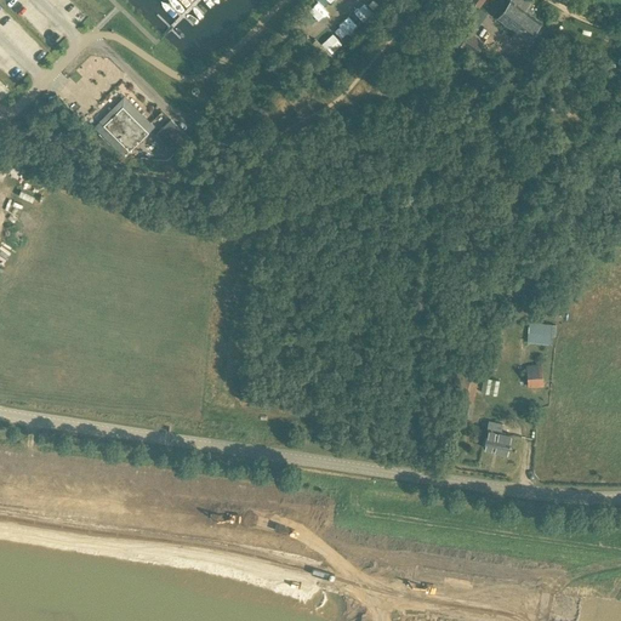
[(317,0),(308,9),(318,20),(328,11),(318,0),(317,0)]
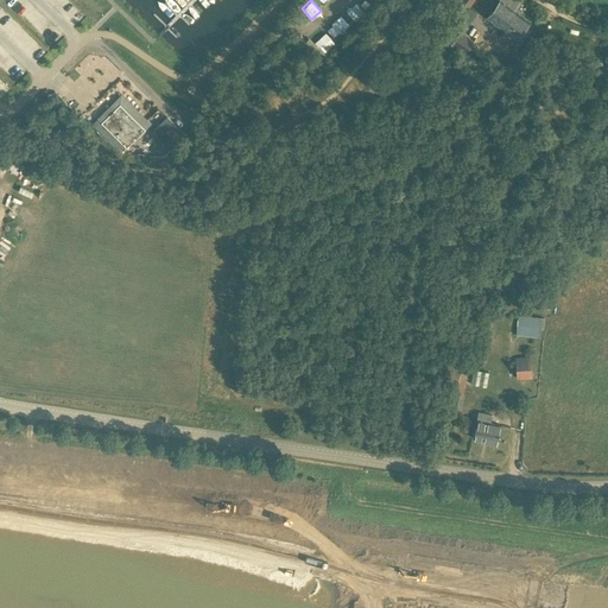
[(498,0),(487,14),(517,38),(530,20),(514,8),(520,1),(517,0),(498,0)]
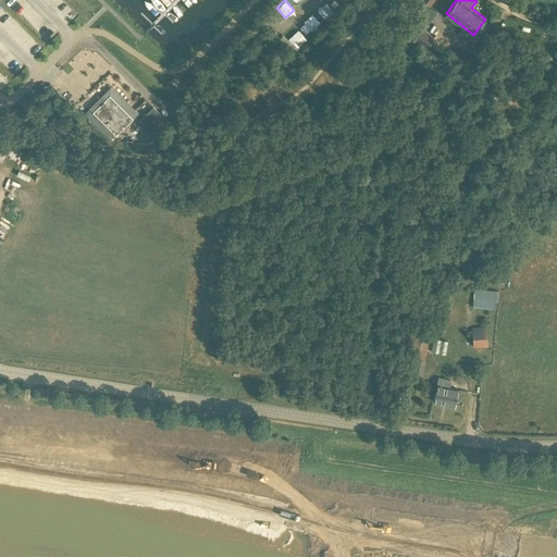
[(314,13),(321,21),(334,10),(326,2),(314,13)]
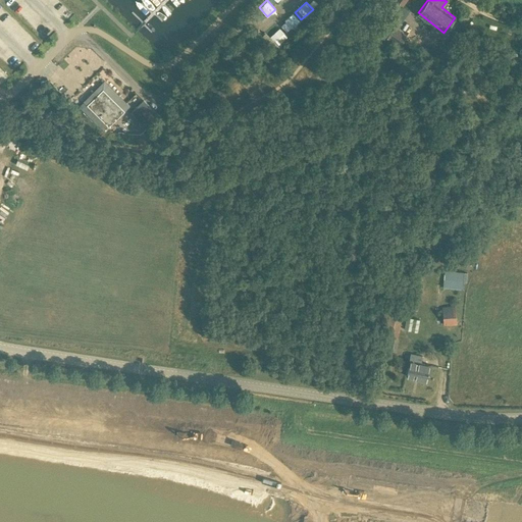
[(293,11),(284,19),(294,28),(301,19),(293,11)]
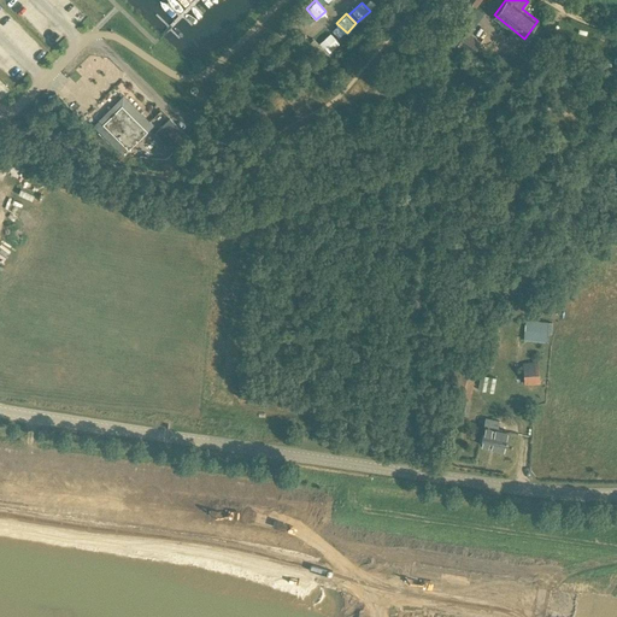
[(472,53),(481,42),(470,35),(476,28),(465,21),(452,39),(472,53)]
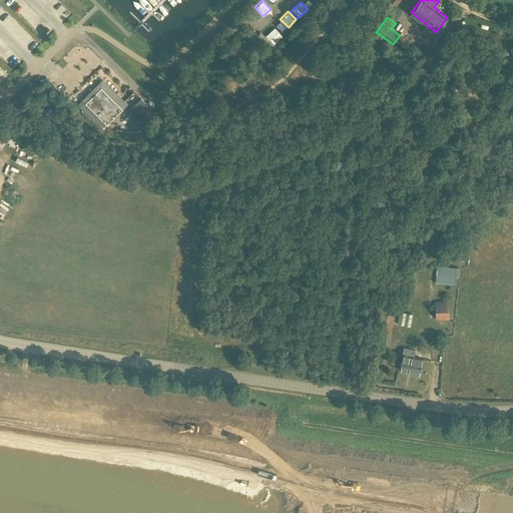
[(275,43),(283,35),(275,27),(267,35),(275,43)]
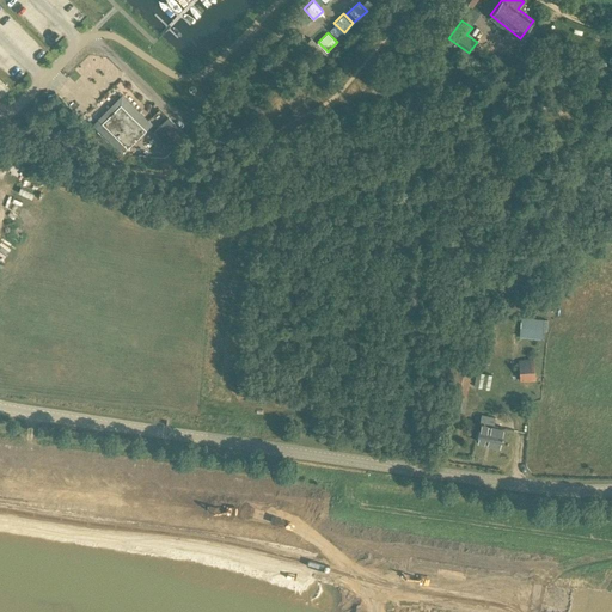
[(122,95),(98,118),(128,148),(152,124),(122,95)]
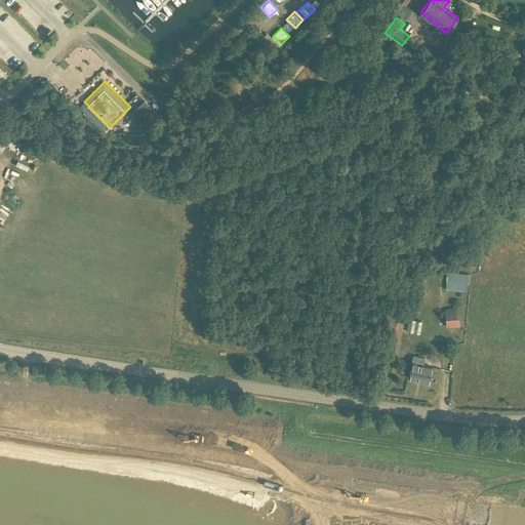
[(132,112),(148,126),(160,114),(145,99),(132,112)]
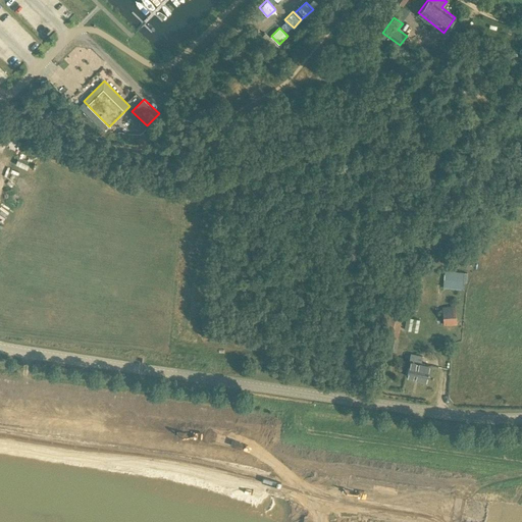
[(464,272),(445,270),(444,286),(463,288),(463,281),(467,281),(468,273),(464,272)]
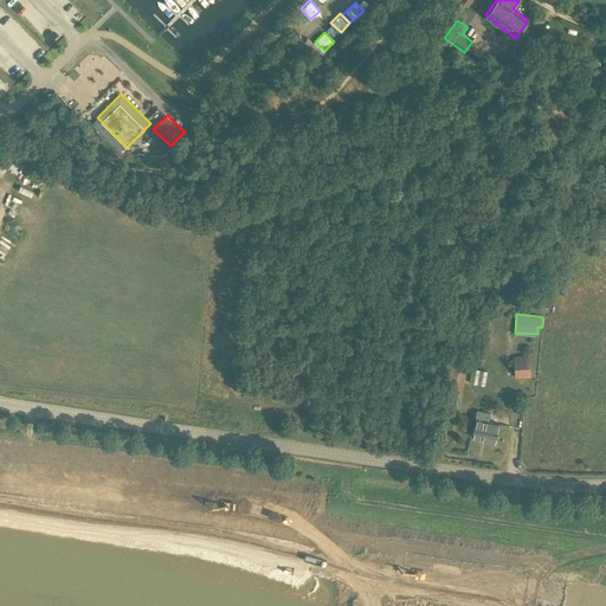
[(529,355),(514,355),(515,378),(530,376),(529,355)]
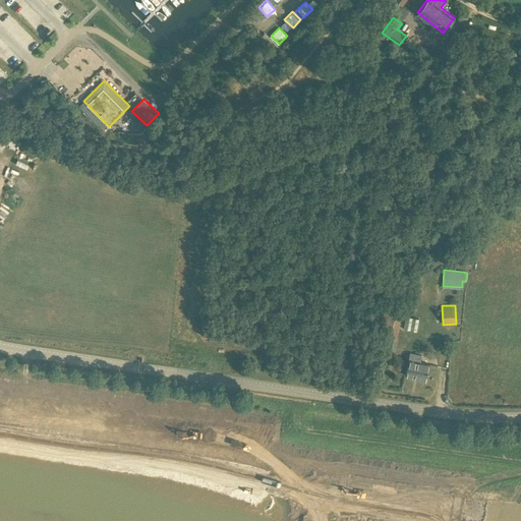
[(417,330),(419,317),(405,314),(403,328),(417,330)]
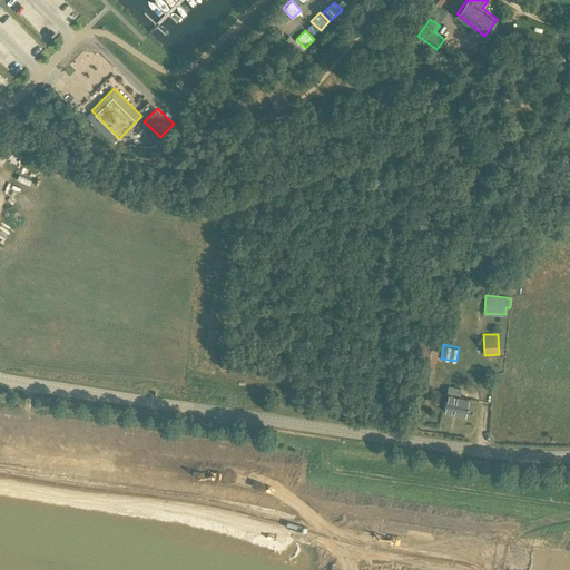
[(467,414),(468,409),(470,397),(460,395),(462,389),(449,385),(443,410),(467,414)]
